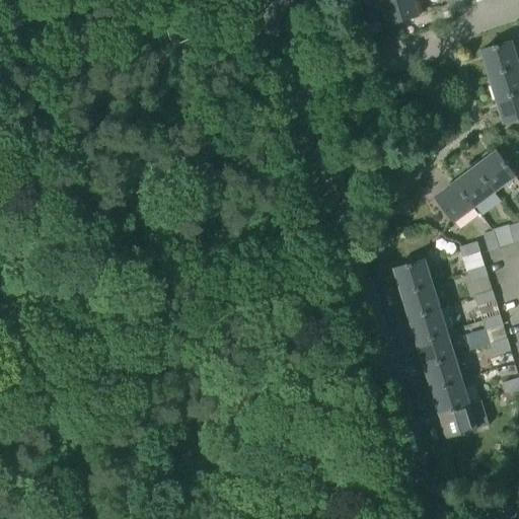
[(419,16),(413,0),(383,0),(381,1),(388,25),(419,16)]
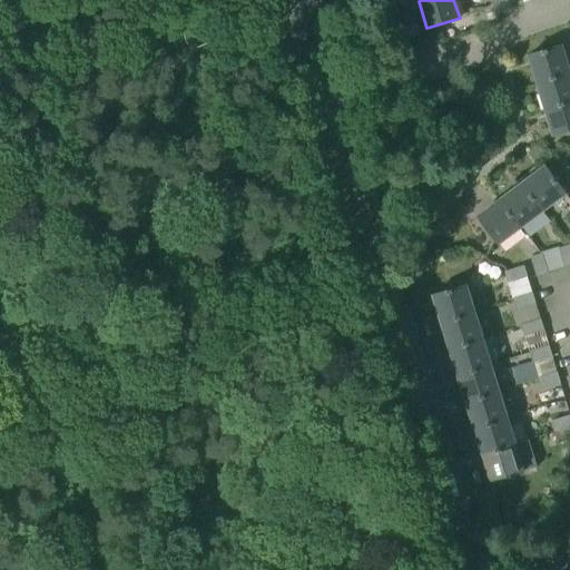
[(537,84),(569,72),(562,46),(529,57),(537,84)]
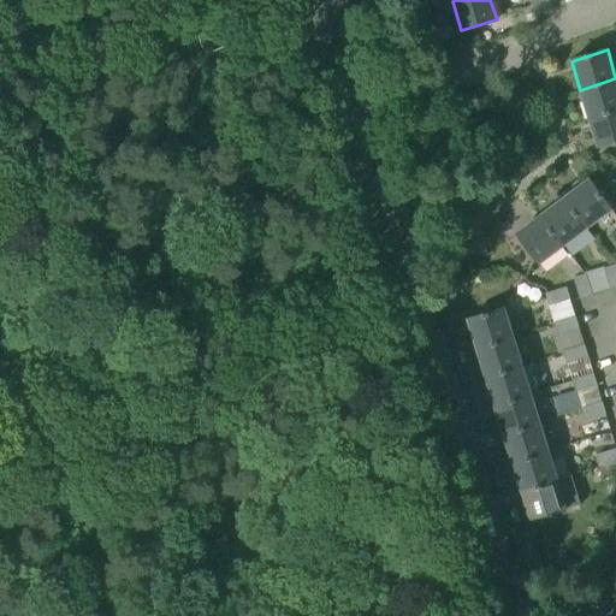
[(615,108),(615,78),(580,90),(588,118),(615,108)]
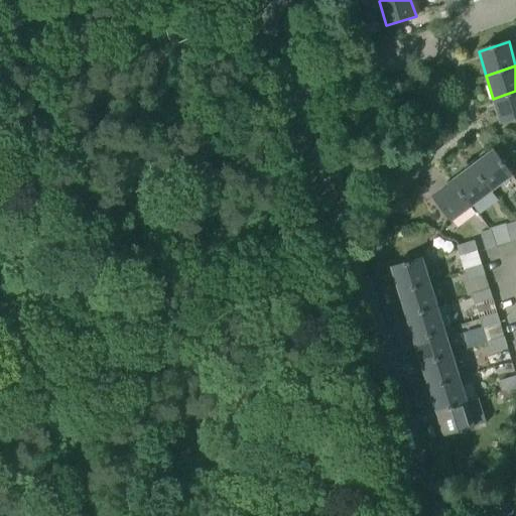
[(515,91),(493,99),(501,123),(515,117),(515,91)]
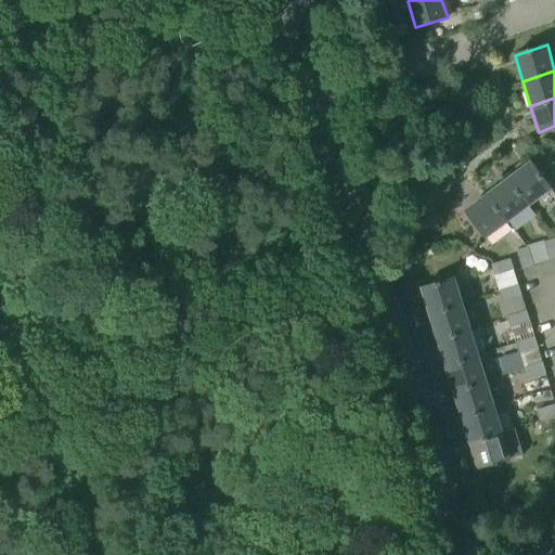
[(530,162),(508,179),(529,206),(551,189),(530,162)]
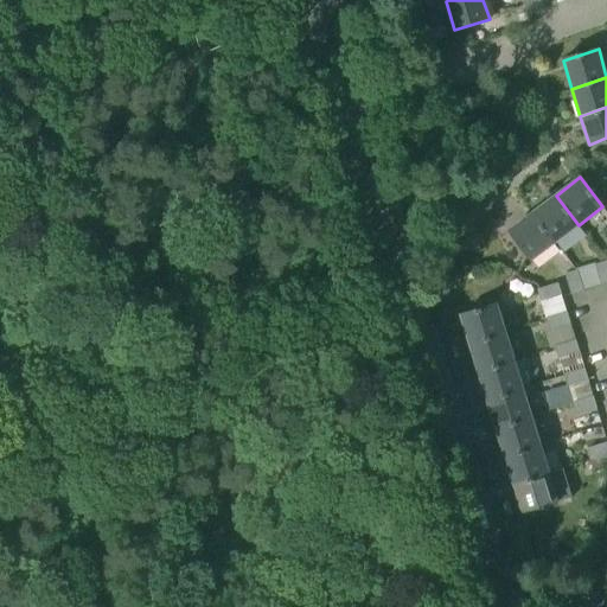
[(579,225),(556,196),(532,212),(555,243),(579,225)]
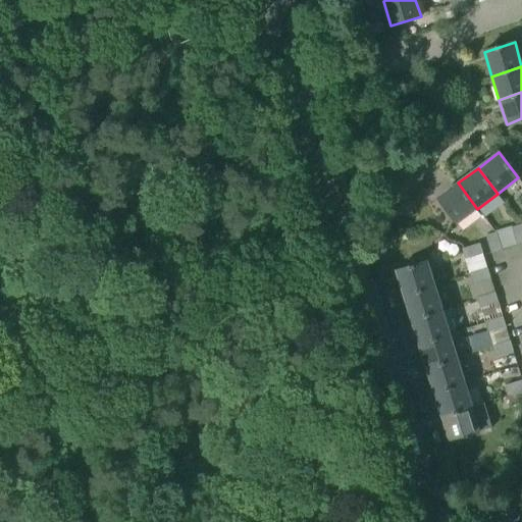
[(477,209),(458,183),(437,199),(457,224),(477,209)]
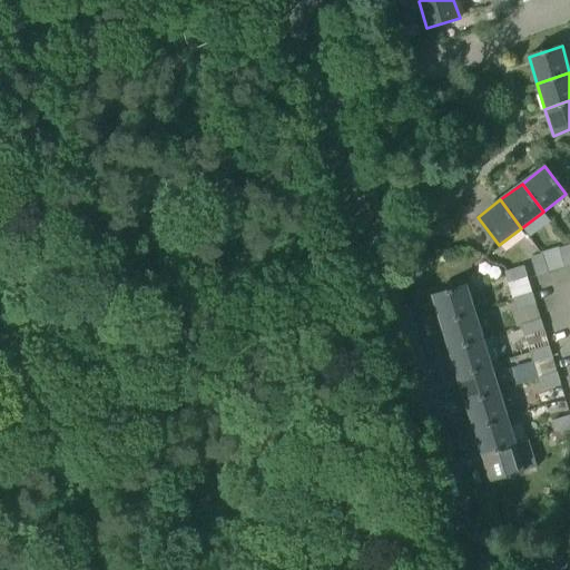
[(563,268),(569,266),(569,247),(569,245),(558,248),(563,268)]
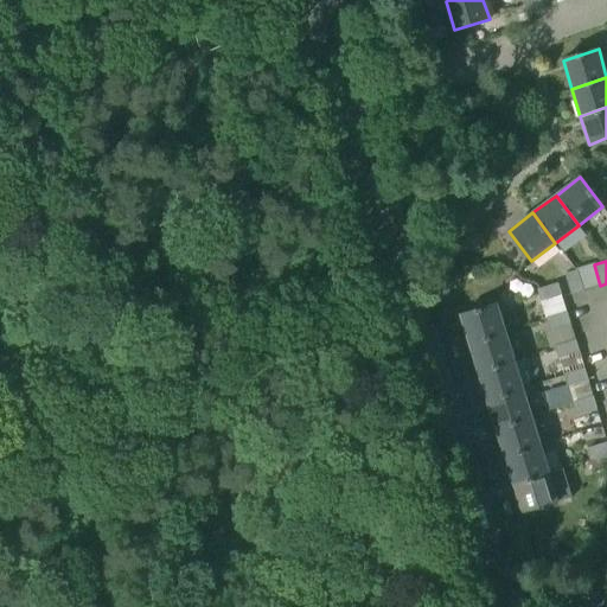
[(570,295),(583,291),(576,270),(564,274),(570,295)]
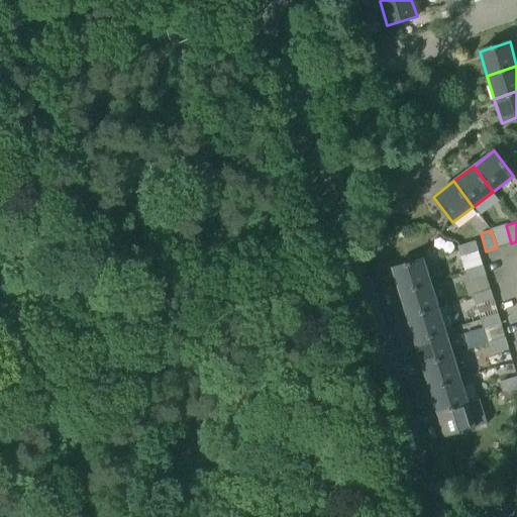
[(478,251),(475,241),(456,246),(460,257),(478,251)]
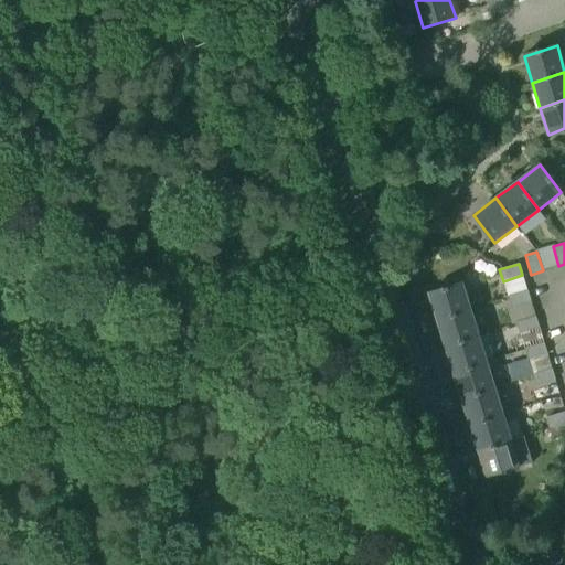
[(437,320),(469,310),(460,284),(429,294),(437,320)]
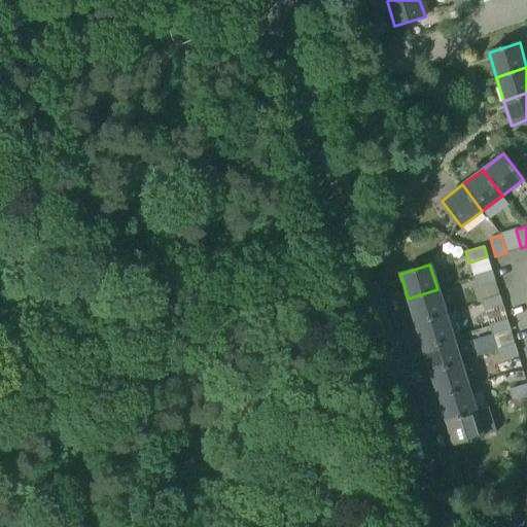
[(495,282),(492,271),(473,276),(477,287),(495,282)]
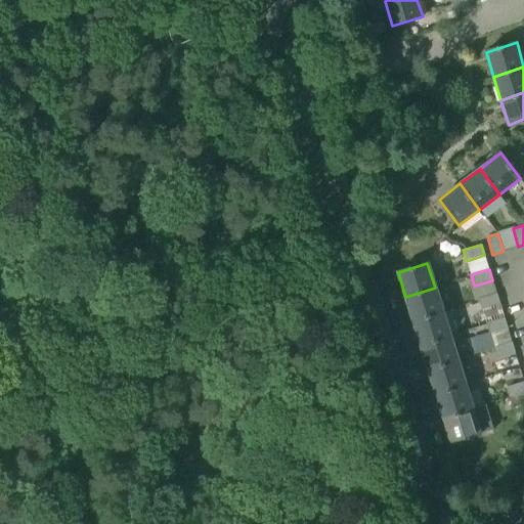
[(435,288),(405,297),(412,320),(442,311),(435,288)]
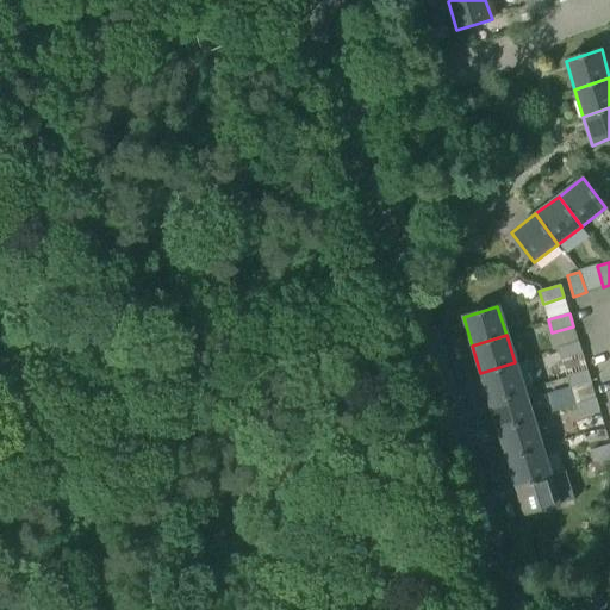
[(582,354),(578,342),(558,348),(562,360),(582,354)]
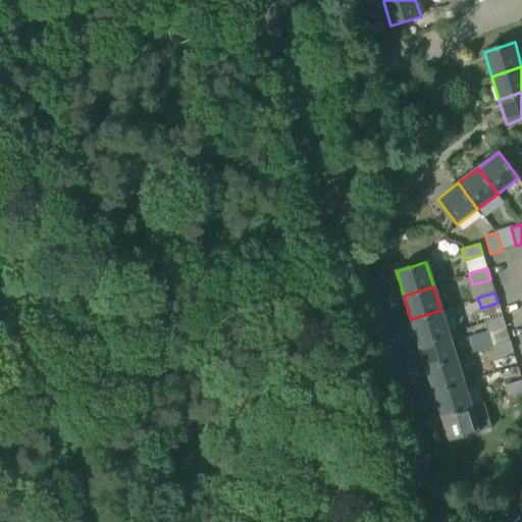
[(440,310),(411,319),(419,344),(448,334),(440,310)]
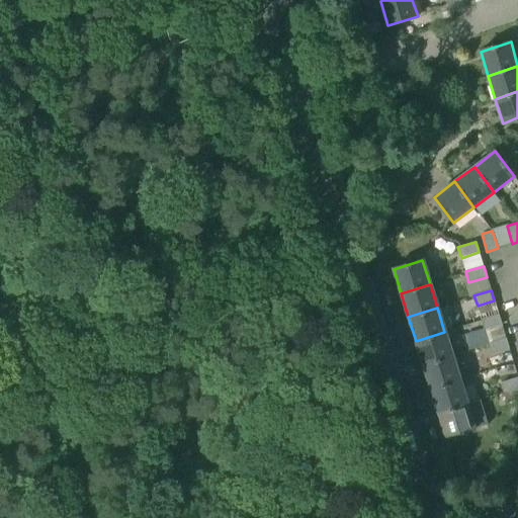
[(502,325),(498,314),(480,320),(484,331),(502,325)]
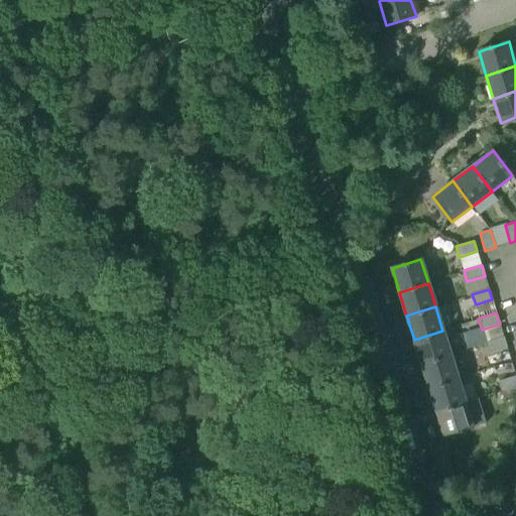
[(450,354),(442,331),(414,340),(421,363),(450,354)]
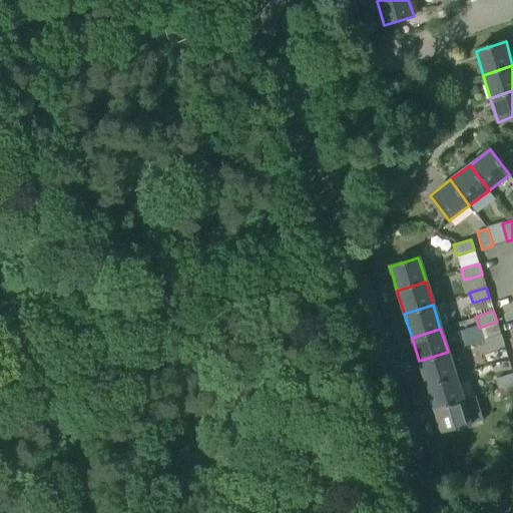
[(504,346),(500,335),(483,341),(487,351),(504,346)]
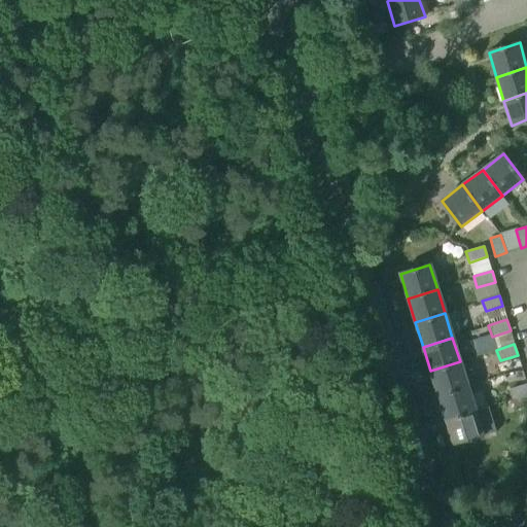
[(467,386),(460,361),(430,371),(437,395),(467,386)]
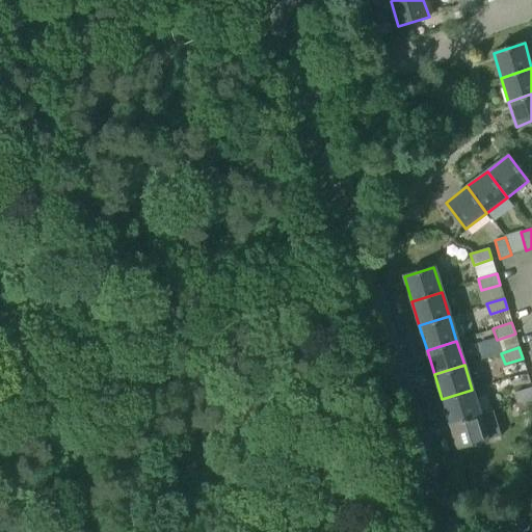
[(531,398),(531,389),(531,388),(513,394),(516,403),(531,398)]
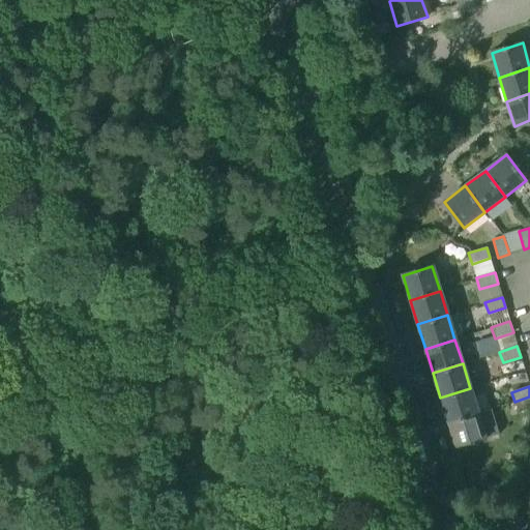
[(470,388),(440,398),(448,421),(477,412),(470,388)]
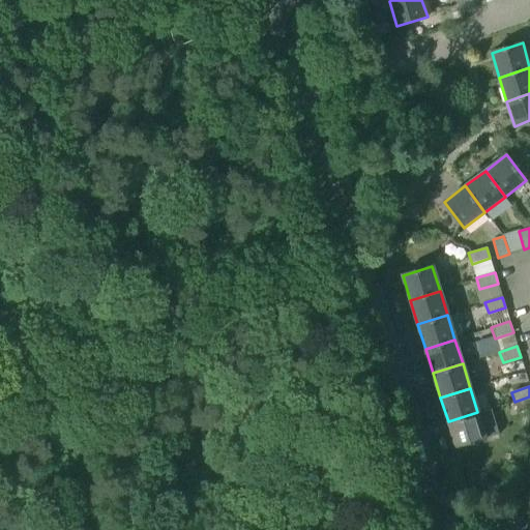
[(529,407),(529,396),(514,402),(518,412),(529,407)]
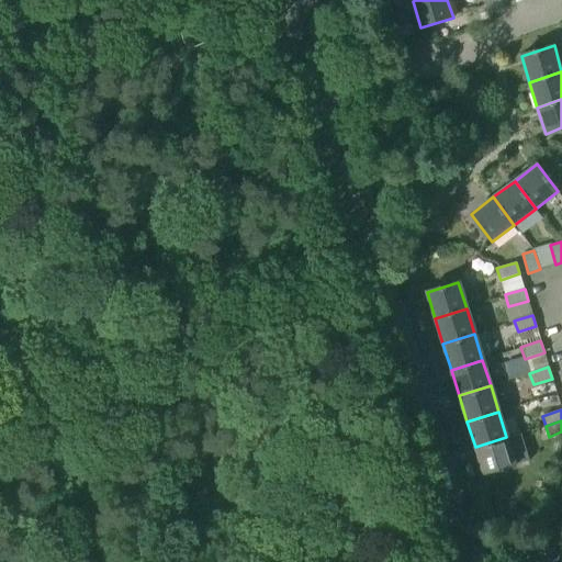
[(506,437),(475,447),(483,473),(529,459),(520,433),(506,437)]
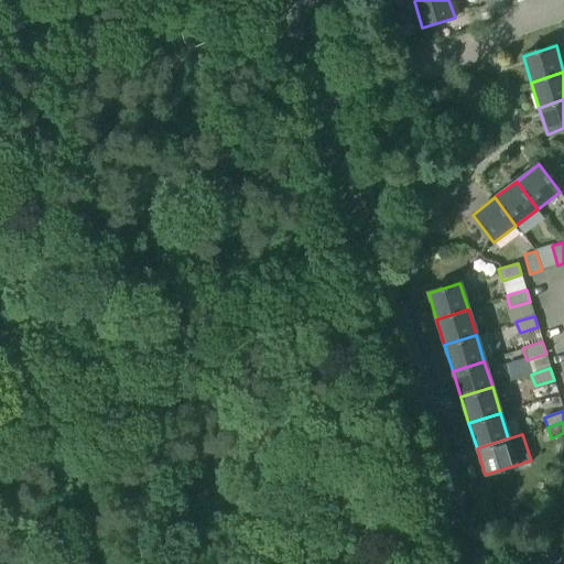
All buildings are outlined.
